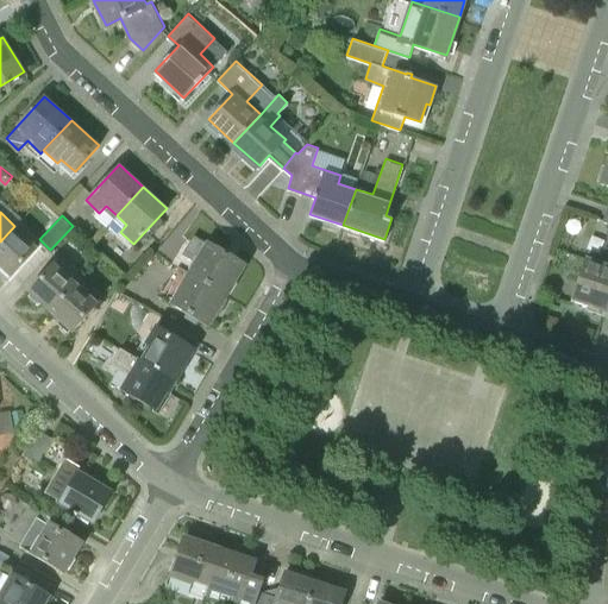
[(0,262),(12,274),(37,246),(25,236),(31,228),(22,219),(14,226),(0,241),(0,262)]
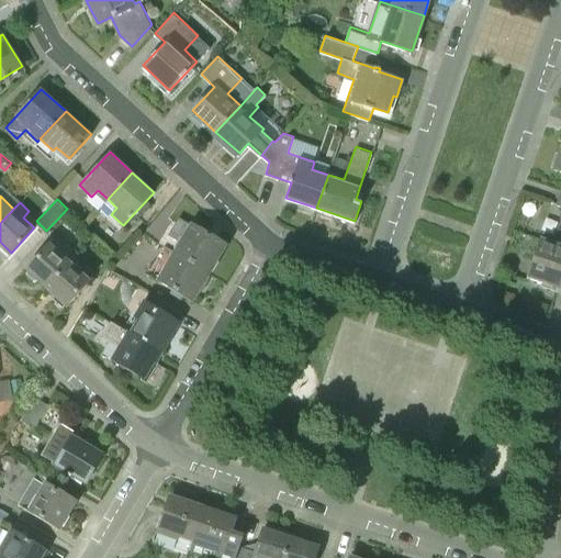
[(175,250),(209,271),(225,243),(179,216),(171,230),(180,236),(175,246),(176,247),(175,250)]
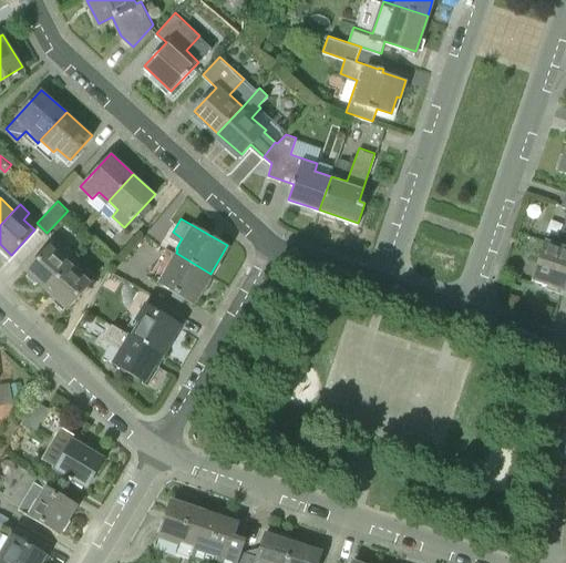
[(533,277),(564,288),(565,284),(565,245),(546,238),(533,277)]
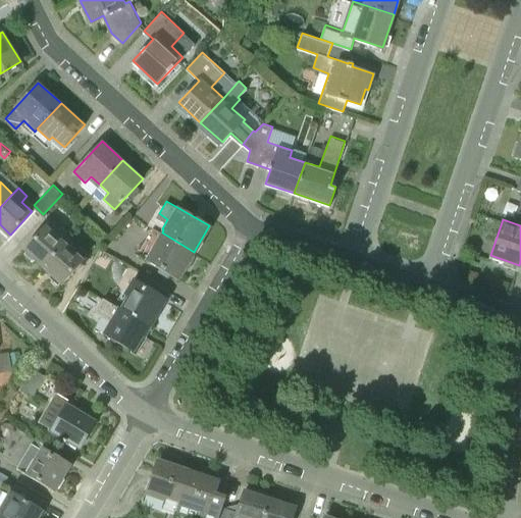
[(25,248),(44,265),(69,238),(62,230),(58,235),(47,224),(25,248)]
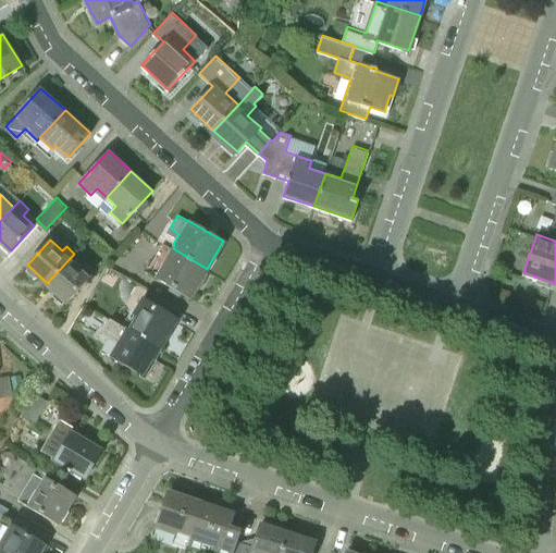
[(173,248),(156,277),(190,296),(207,269),(173,248)]
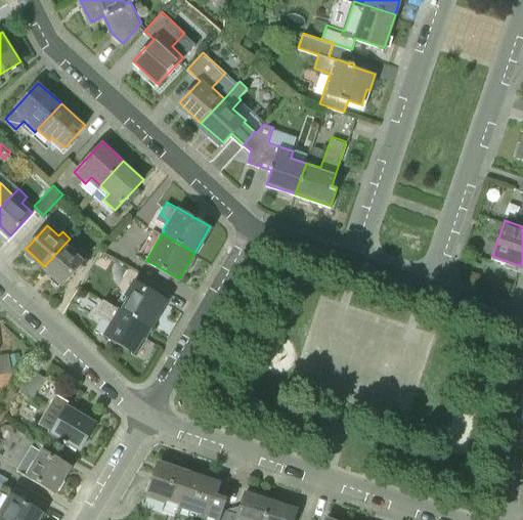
[(63,284),(85,260),(74,250),(77,246),(70,239),(44,266),(63,284)]
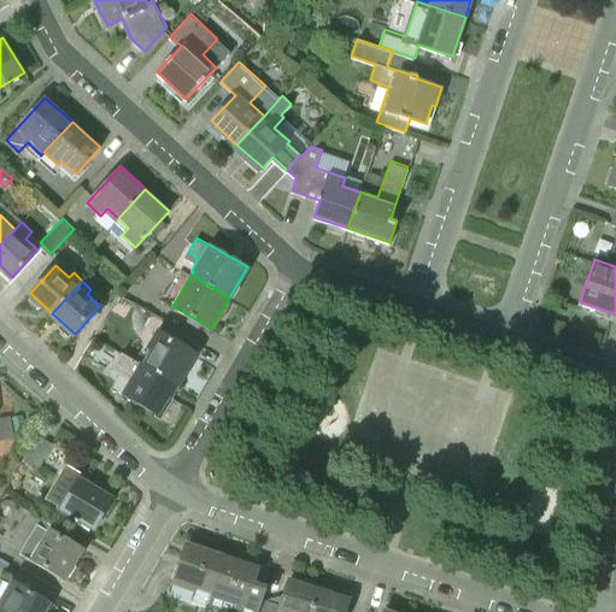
[(142,363),(177,383),(189,365),(186,363),(193,351),(157,329),(147,347),(151,349),(142,363)]
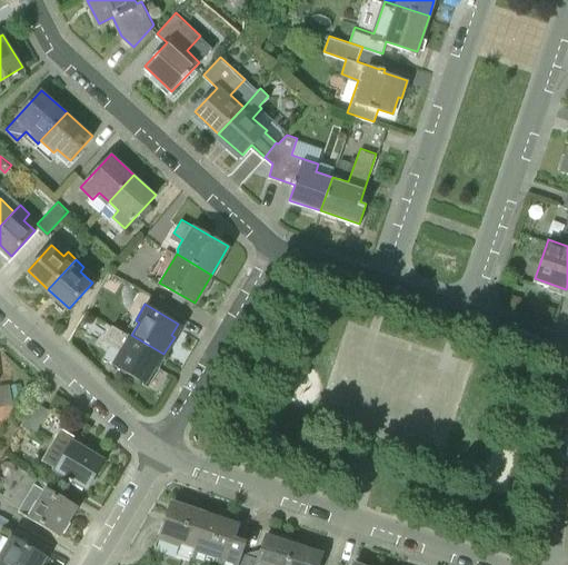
[(131,335),(115,363),(146,380),(156,364),(158,365),(163,354),(131,335)]
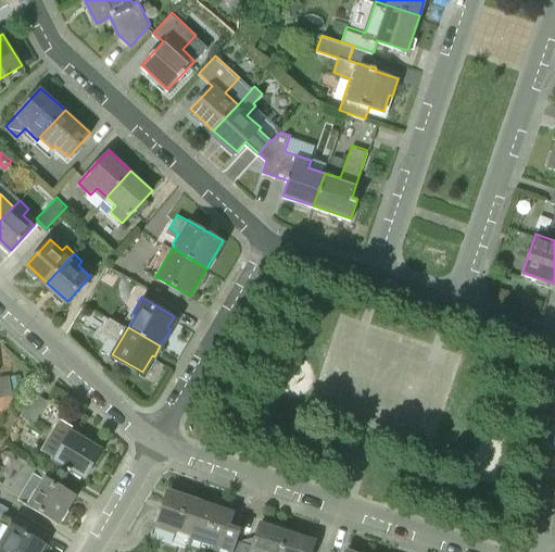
[(0,391),(13,389),(10,374),(0,376),(0,391)]
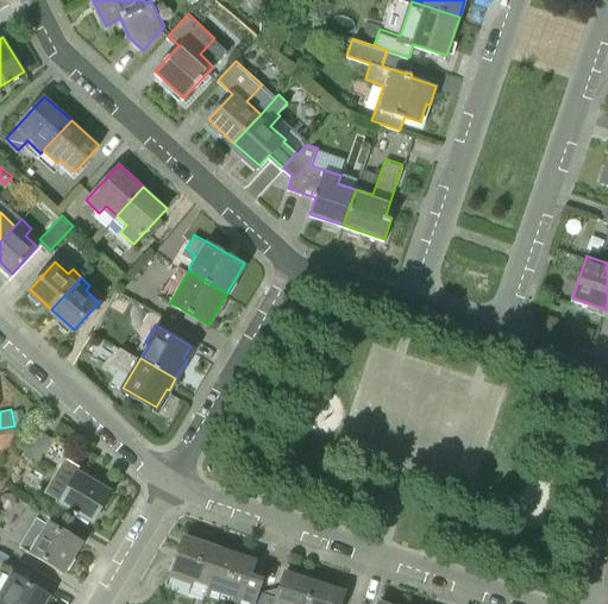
[(23,453),(37,461),(52,436),(38,428),(23,453)]
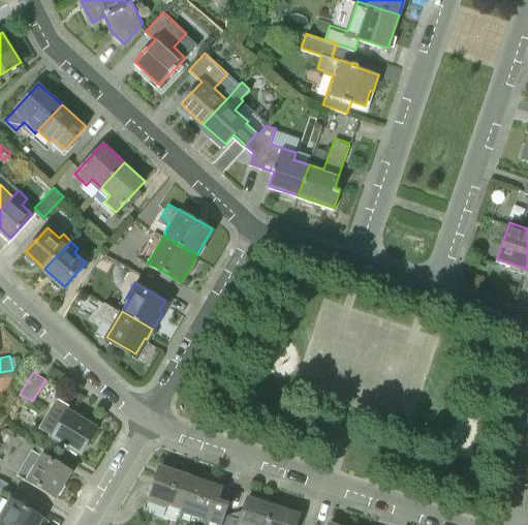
[(67,449),(68,444),(81,452),(96,426),(72,412),(75,407),(56,396),(38,426),(52,434),(50,436),(63,444),(62,445),(67,449)]
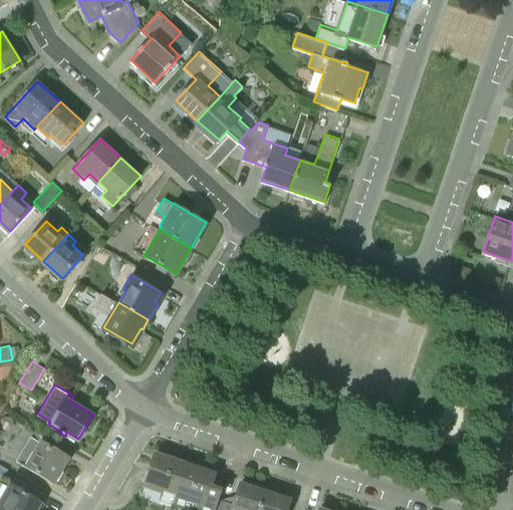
[(34,439),(21,462),(53,482),(68,457),(55,449),(60,440),(47,432),(43,440),(41,438),(39,442),(34,439)]
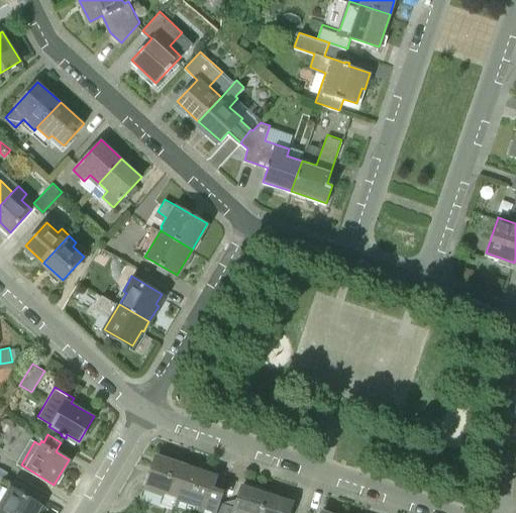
[(173,508),(174,503),(178,498),(189,466),(157,454),(142,497),(173,508)]
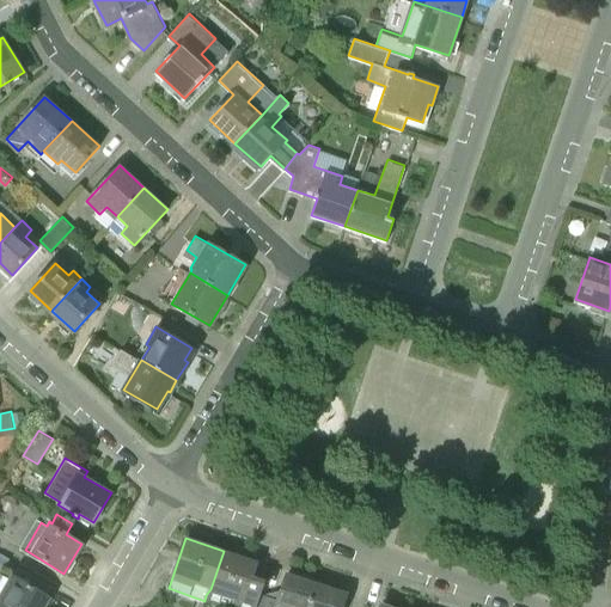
[(242,606),(244,600),(251,576),(248,575),(252,560),(224,551),(211,589),(206,595),(242,606)]
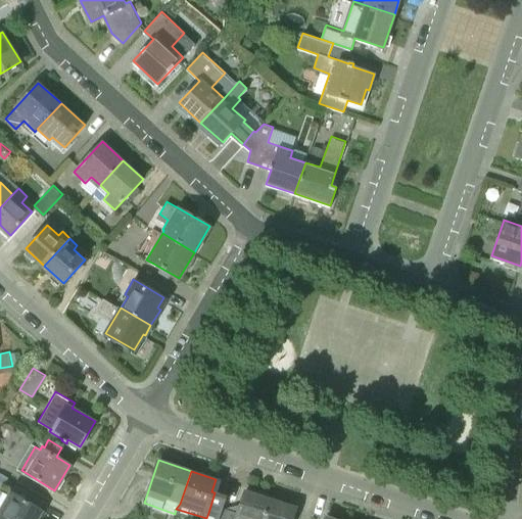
[(263,518),(271,498),(245,489),(238,512),(224,507),(219,518),(263,518)]
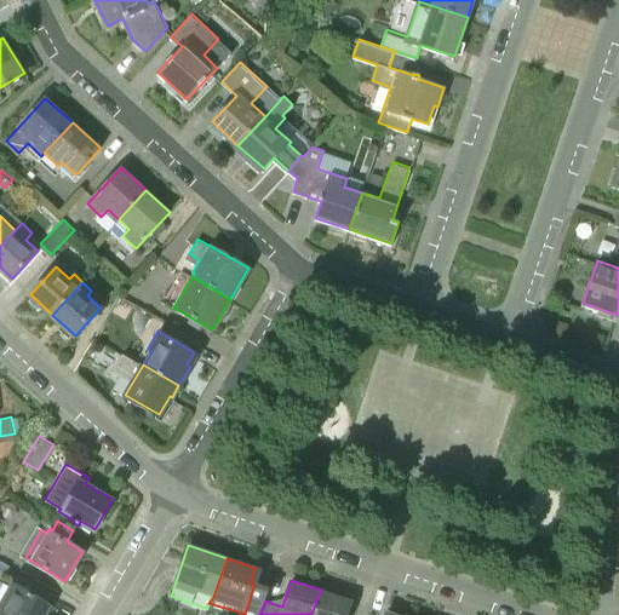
[(0,601),(0,613),(4,614),(45,614),(51,605),(11,582),(0,601)]
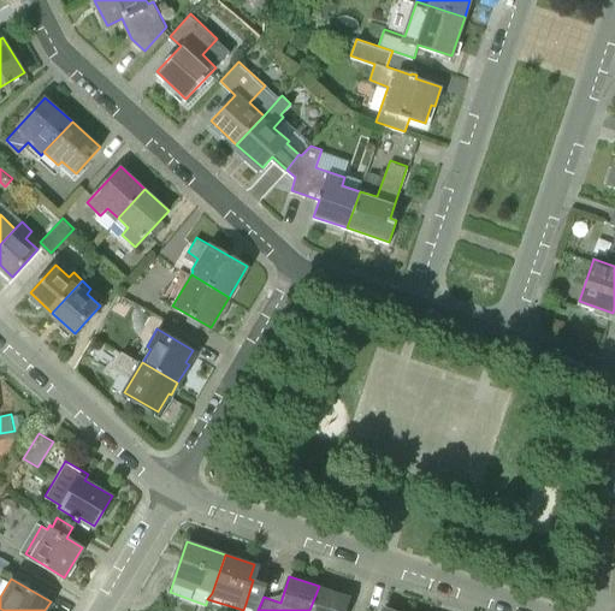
[(344,610),(349,597),(319,586),(309,610),(344,610)]
